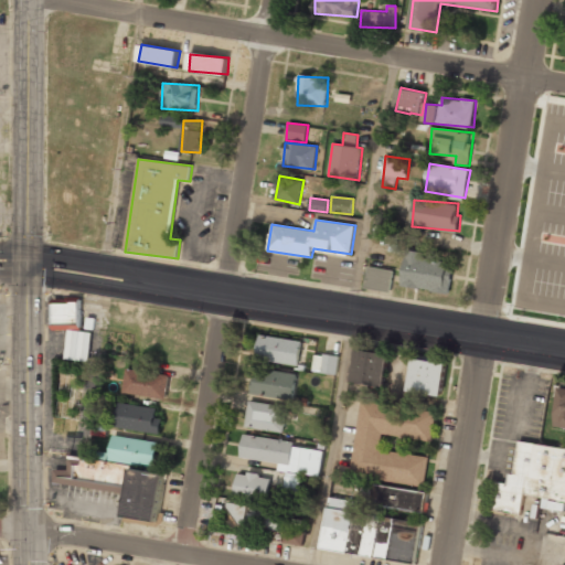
[(373,240),(394,241),(395,228),(373,227),(373,240)]
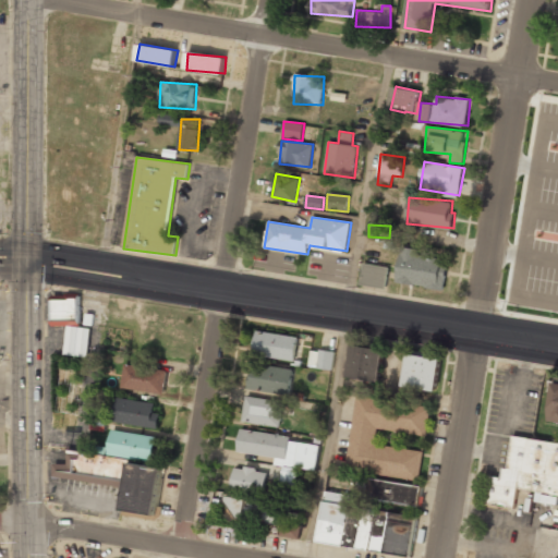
[(448,258),(419,256),(420,249),(401,246),(397,284),(445,289),(448,258)]
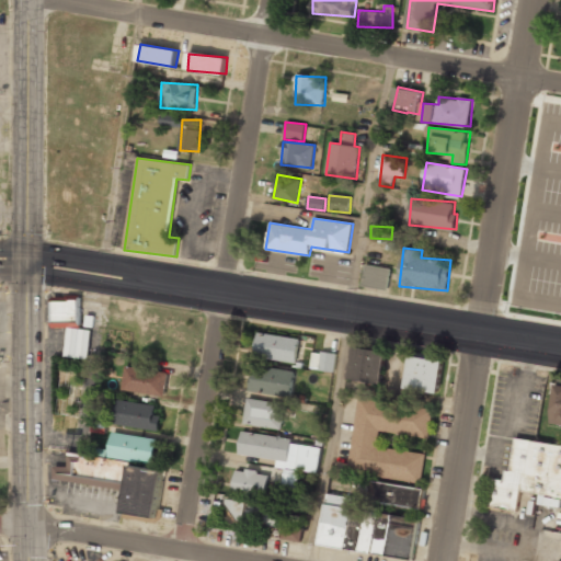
[(389,289),(391,268),(365,265),(362,286),(389,289)]
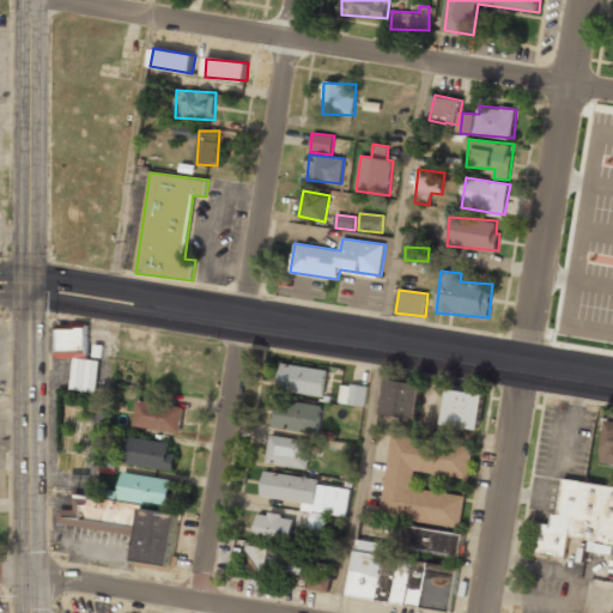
[(72,358),(71,392),(97,393),(98,359),(85,359),(86,328),(58,327),(56,358),(72,358)]
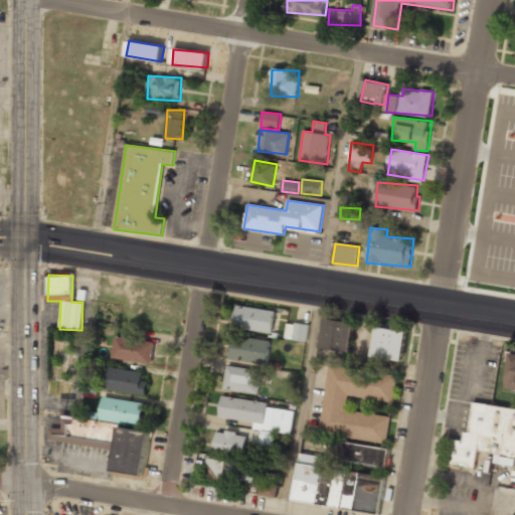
[(276,310),(236,306),(234,329),(273,333),(276,310)]
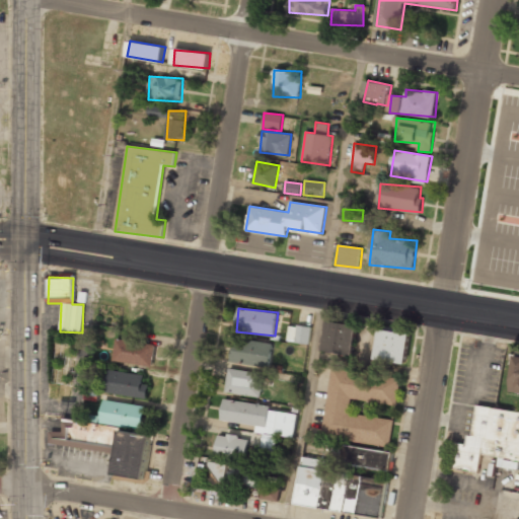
[(323,352),(354,355),(357,324),(326,321),(323,352)]
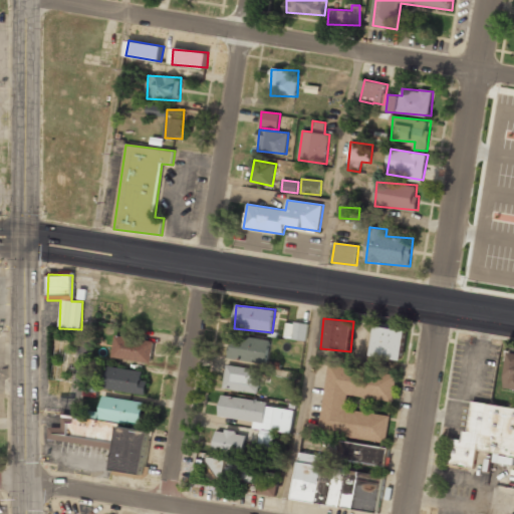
[(309,324),(287,321),(284,338),(306,341),(309,324)]
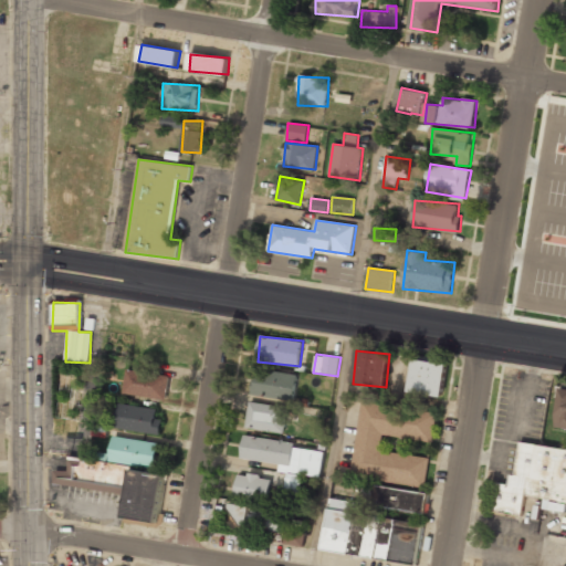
[(442,397),(448,365),(415,358),(409,391),(442,397)]
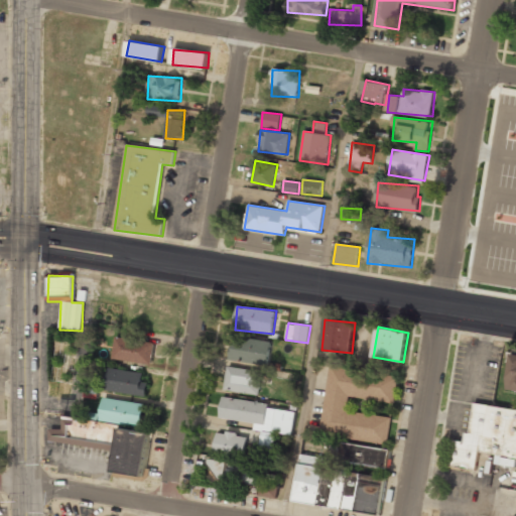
[(267,366),(272,342),(233,335),(229,359),(267,366)]
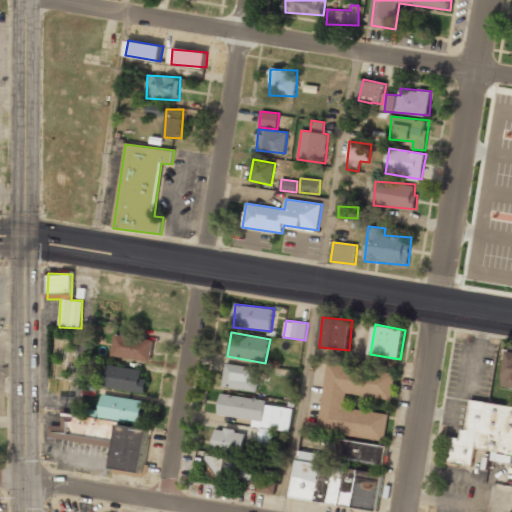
[(150,362),(154,340),(115,333),(111,355),(150,362)]
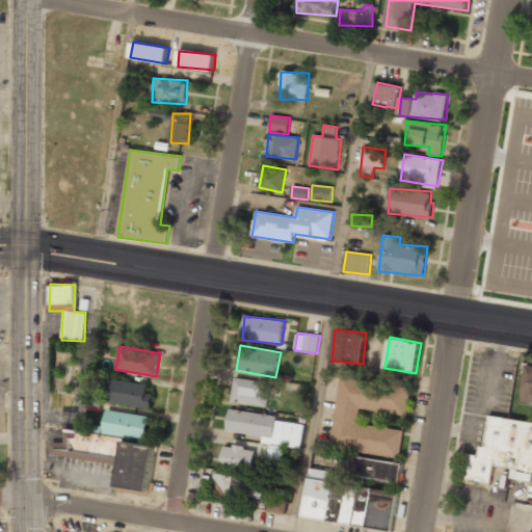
[(523,401),(531,401),(531,366),(526,366),(523,401)]
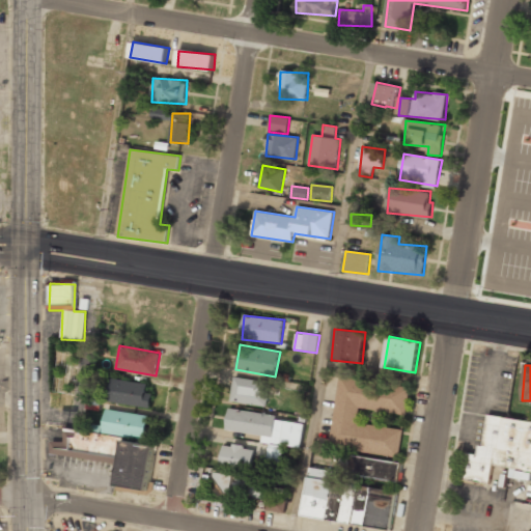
[(271,382),(234,376),(230,400),(267,407),(271,382)]
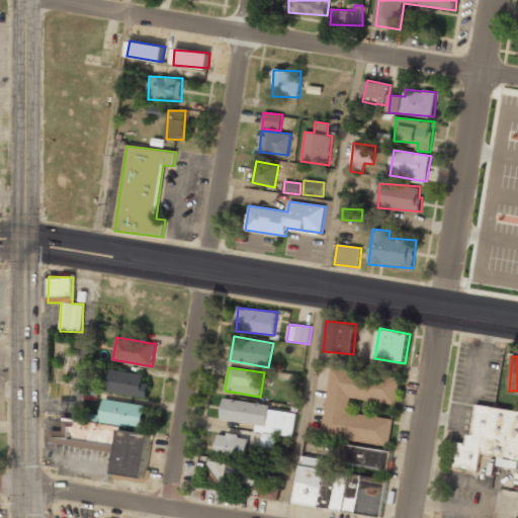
[(321,436),(389,446),(393,420),(348,413),(350,398),(396,405),(400,377),(331,368),(321,436)]
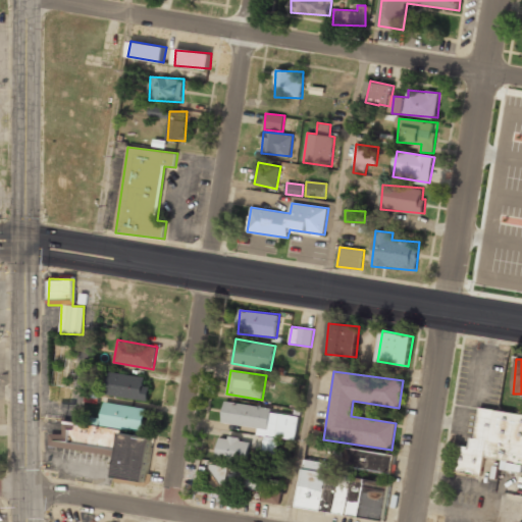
[(145,385),(146,377),(111,372),(107,396),(149,402),(151,386),(145,385)]
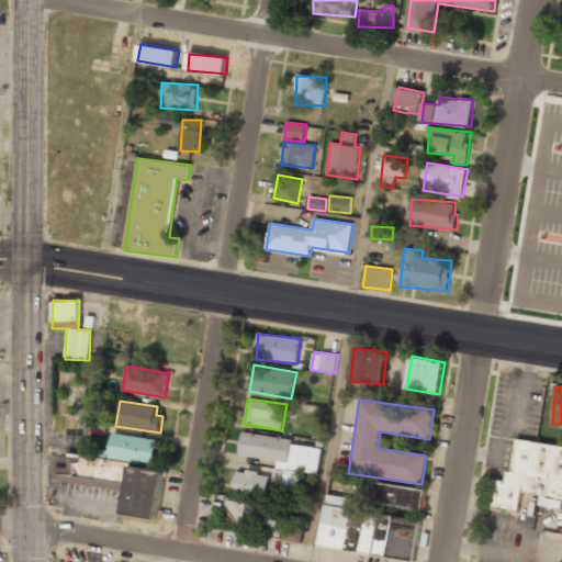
[(277,460),(276,469),(285,470),(283,487),(298,490),(300,472),(318,474),(322,448),(293,445),(293,439),(243,433),(239,456),(277,460)]
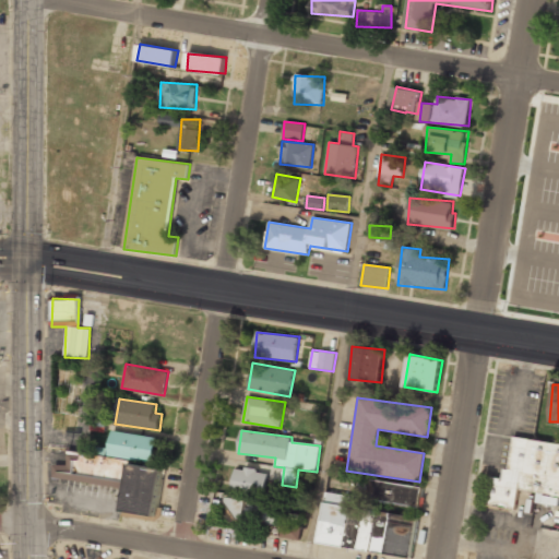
[(164,466),(153,465),(156,437),(113,431),(109,458),(69,453),(68,466),(55,465),(54,479),(126,488),(122,514),(157,519),(164,466)]
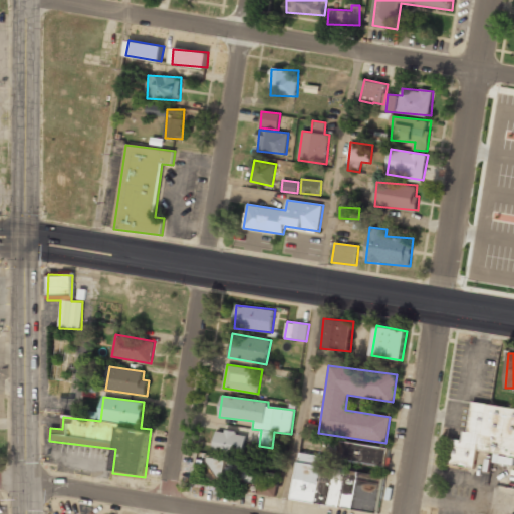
[(475,468),(477,451),(513,455),(513,407),(471,403),(467,440),(450,438),(447,465),(475,468)]
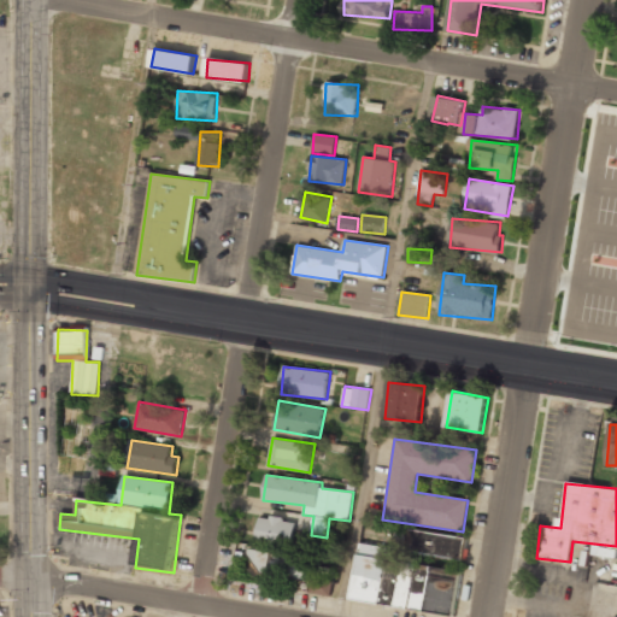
[(259,517),(257,542),(293,546),(295,521),(259,517)]
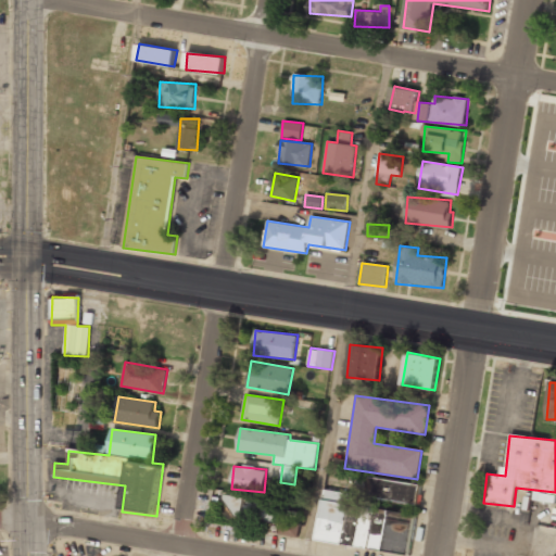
[(409,554),(415,515),(352,506),(353,493),(324,490),(316,542),(409,554)]
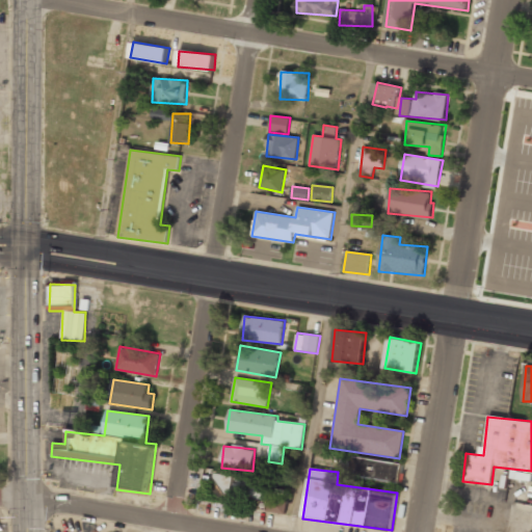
[(264,498),(266,480),(217,473),(214,490),(264,498)]
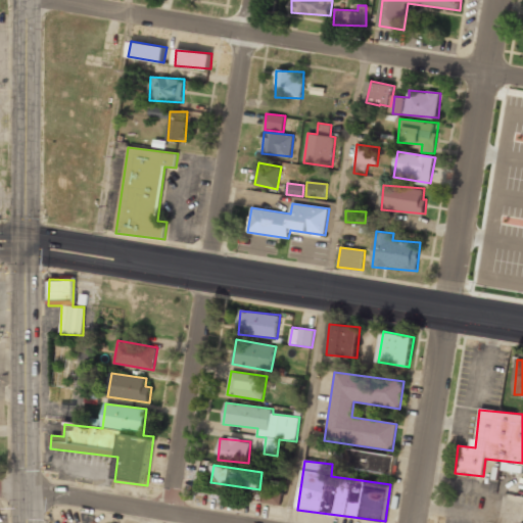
[(284,507),(287,494),(265,489),(263,502),(284,507)]
